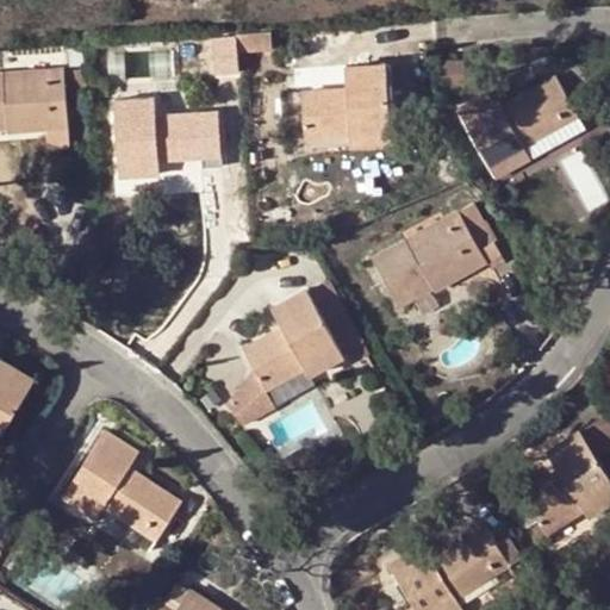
[(235,35),(236,48),(236,53),(272,50),(271,32),(235,35)]
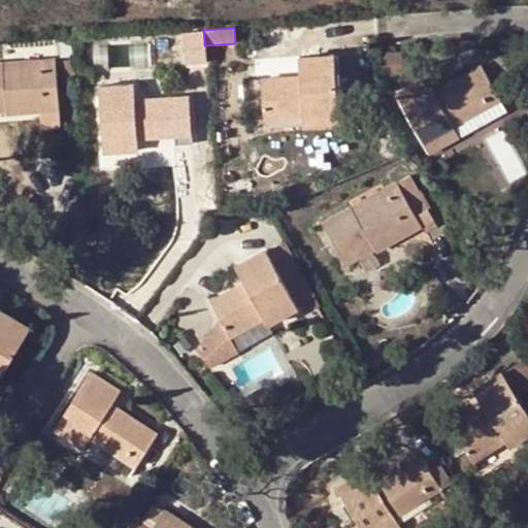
[(203,30),(189,31),(189,42),(204,41),(203,30)]
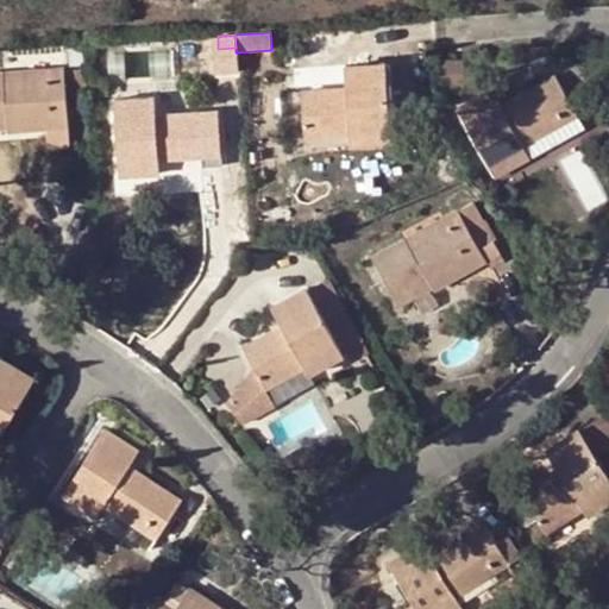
[(92,46),(82,46),(83,57),(94,56),(92,46)]
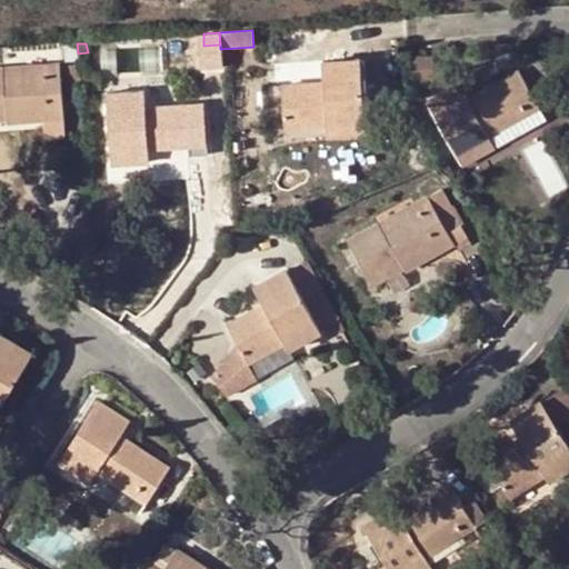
[(328,85),(321,86),(280,89),(283,129),(325,127),(326,135),(362,130),(357,61),(327,63),(328,85)]
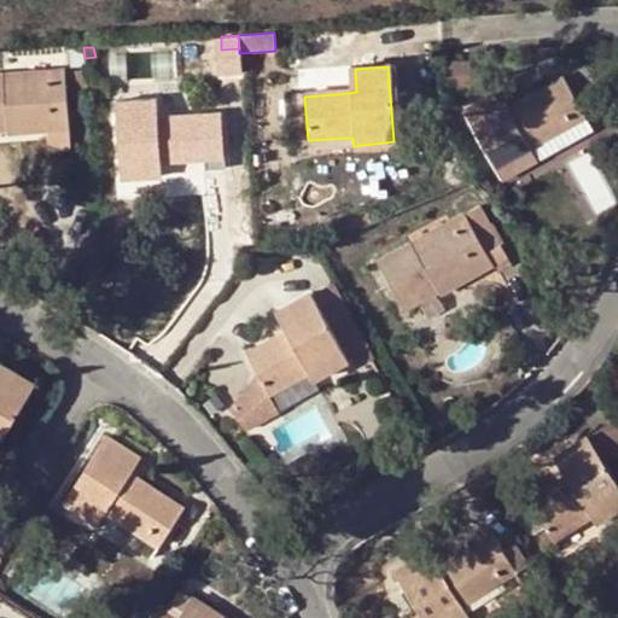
[(0,130),(5,130),(5,123),(65,120),(63,74),(45,74),(45,80),(1,83),(0,77),(0,130)]
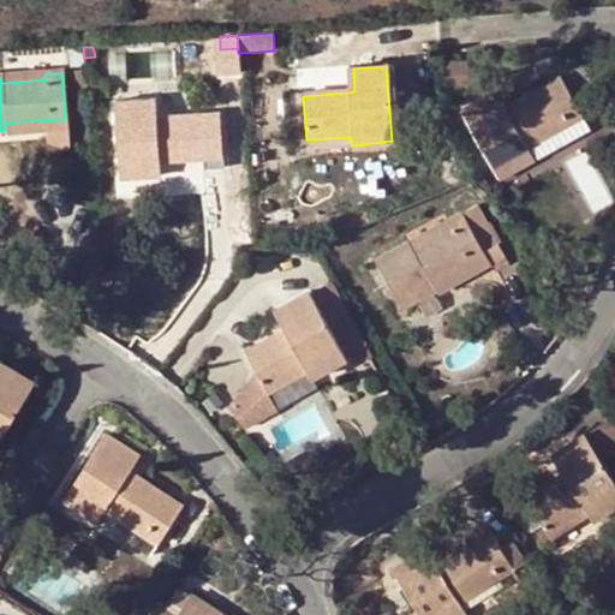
[(460,112),(497,179),(521,165),(514,154),(525,148),(581,118),(559,77),(503,107),(495,93),(460,112)]
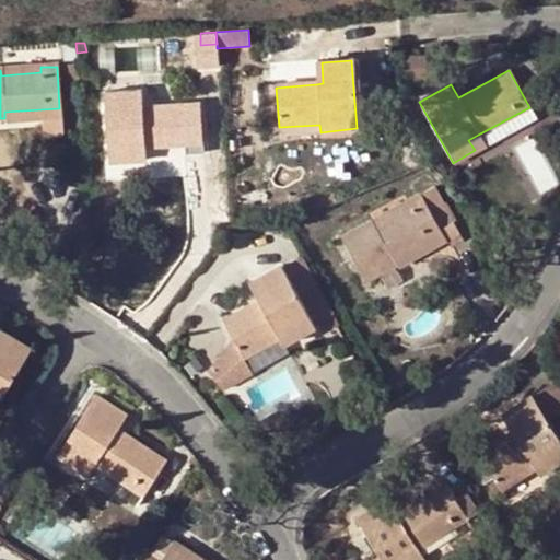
[(104,95),(109,164),(130,163),(129,151),(200,146),(197,104),(152,106),(141,107),(140,92),(104,95)]
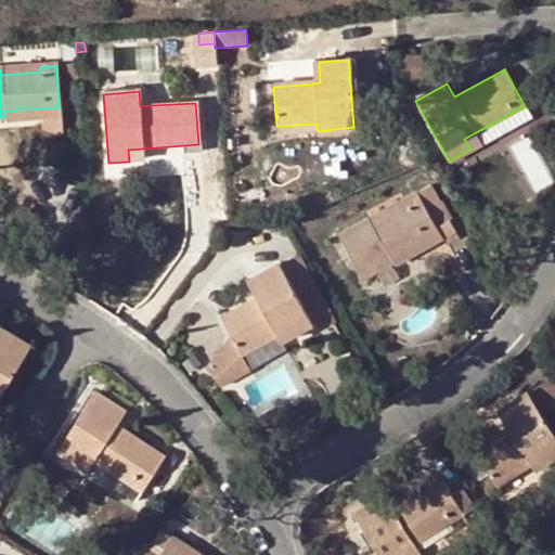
[(140,106),(151,105),(150,91),(139,91),(140,106)]
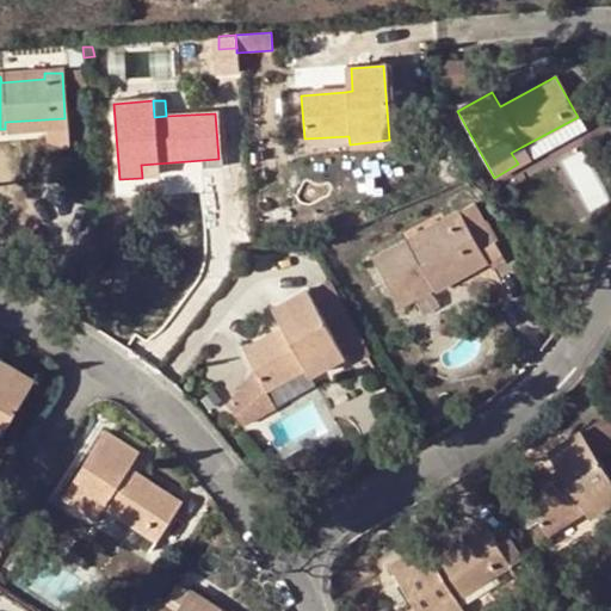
[(5,129),(5,134),(66,129),(65,118),(5,122),(5,129)]
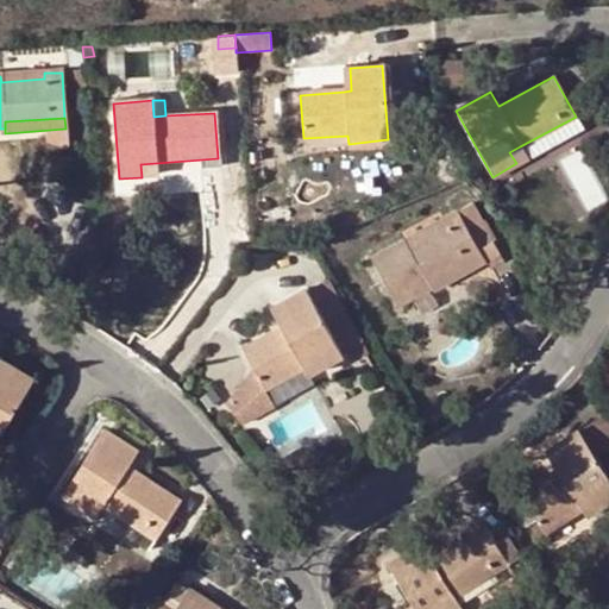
[(527,158),(520,146),(509,152),(516,163),(527,158)]
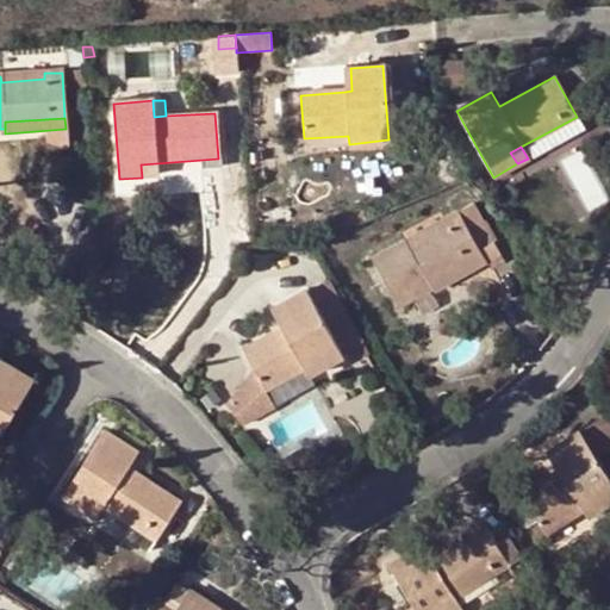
[(609,195),(585,150),(564,162),(590,210),(609,199),(609,195)]
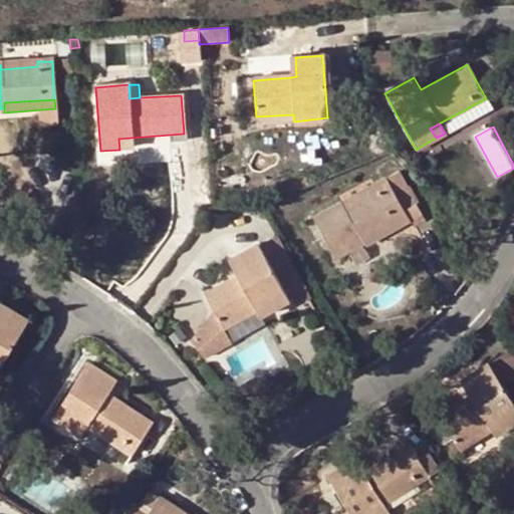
[(118,139),(119,150),(184,146),(184,134),(118,139)]
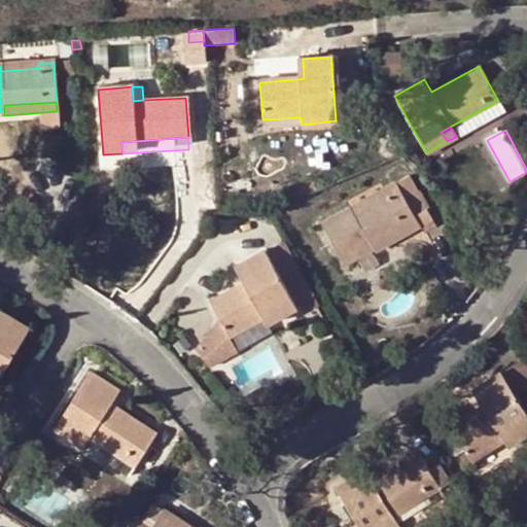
[(350,209),(321,225),(344,265),(373,248),(370,243),(402,224),(407,233),(420,226),(405,199),(415,192),(407,177),(383,190),(385,195),(352,212),(350,209)]
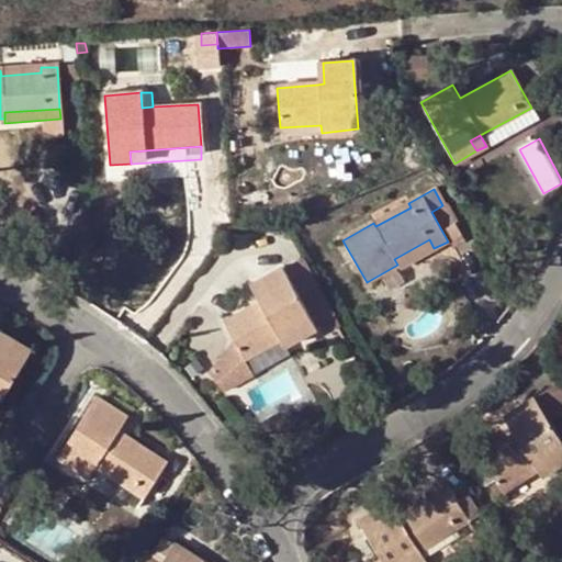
[(408,203),(373,223),(375,226),(411,208),(408,203)]
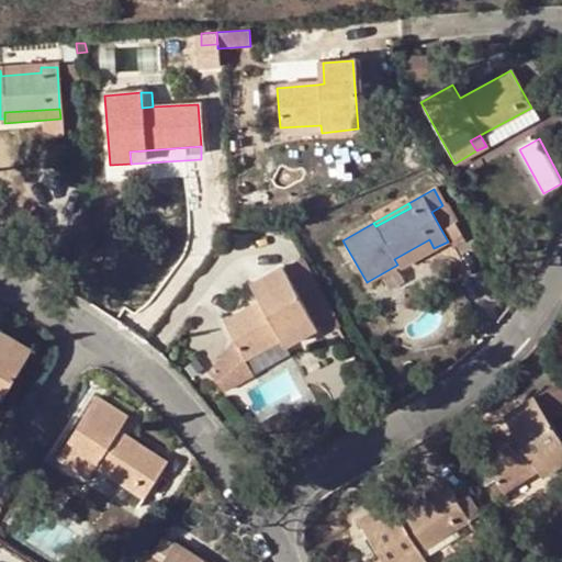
[(459,235),(442,205),(431,212),(448,242),(459,235)]
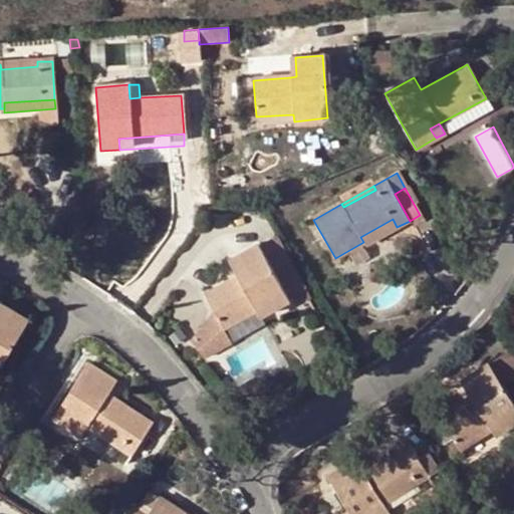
[(365,245),(397,227),(393,219),(360,237),(363,242),(365,245)]
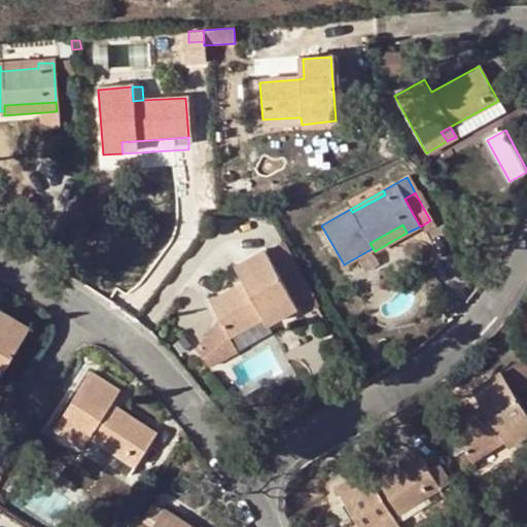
[(267,253),(297,308),(318,295),(287,242),(267,253)]
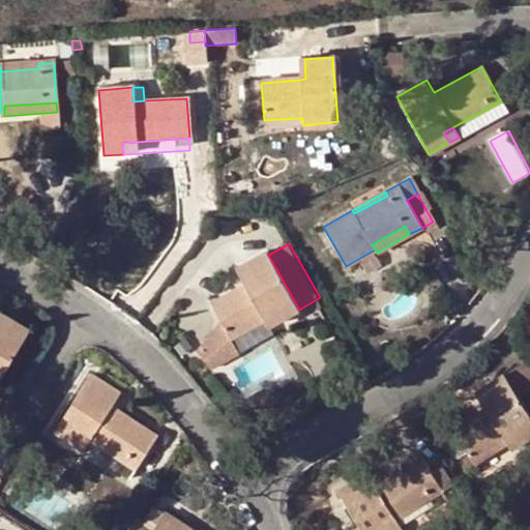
[(245,286),(211,304),(232,340),(264,320),(278,312),(283,319),(299,310),(268,255),(267,252),(242,266),(252,283),(245,286)]
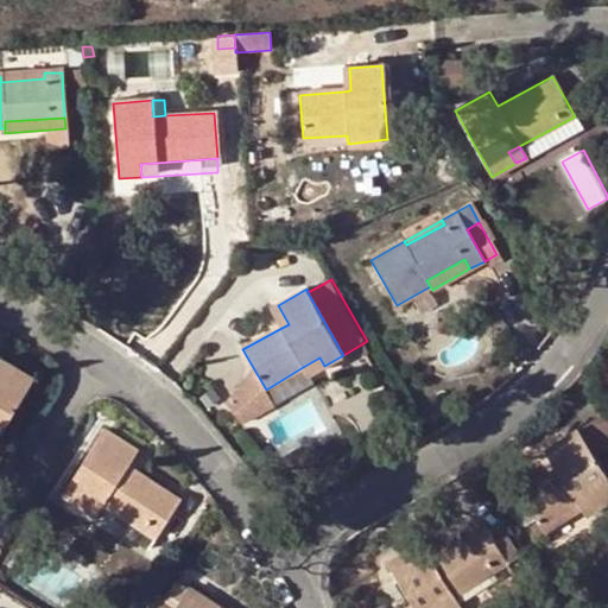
[(270,310),(282,328),(289,324),(278,305),(270,310)]
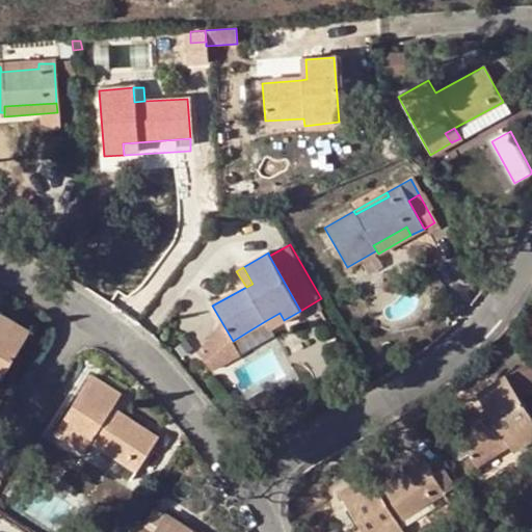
[(280,313),(265,321),(270,328),(284,320),(280,313)]
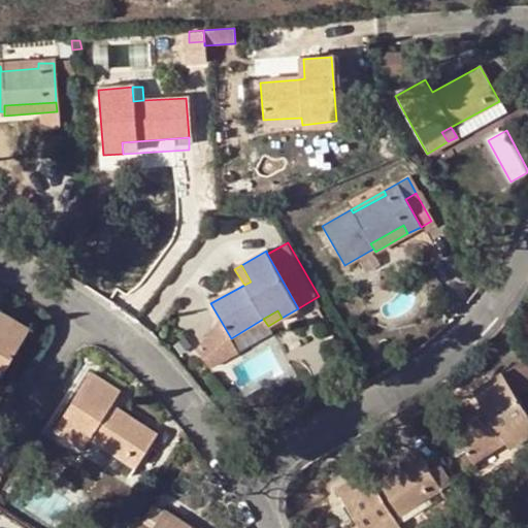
[(0,378),(29,330),(4,317),(0,324),(0,378)]
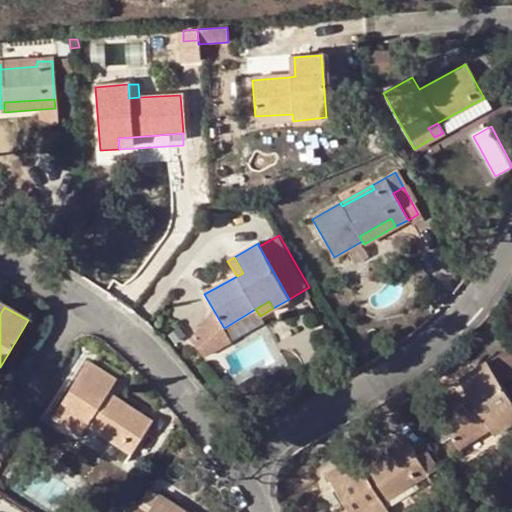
[(486,361),(499,379),(511,369),(511,355),(507,348),(486,361)]
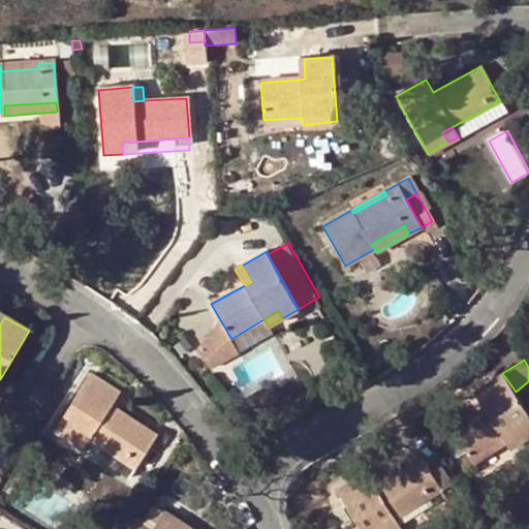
[(520,430),(525,437),(528,434),(528,412),(516,392),(502,373),(479,387),(491,403),(484,408),(452,429),(455,435),(466,452),(472,461),(504,440),(520,430)]
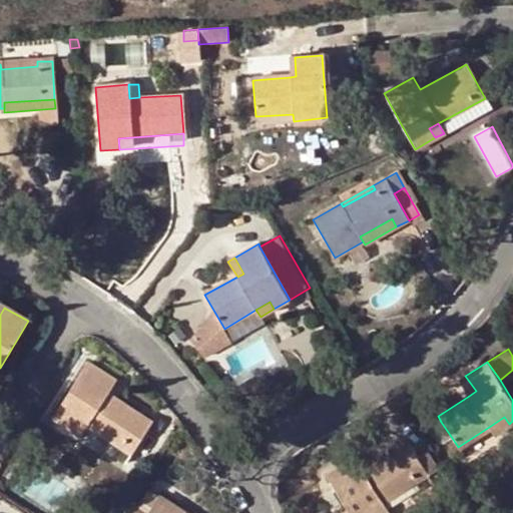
[(115,383),(87,365),(53,418),(71,429),(76,420),(86,427),(130,455),(151,422),(108,394),(115,383)]
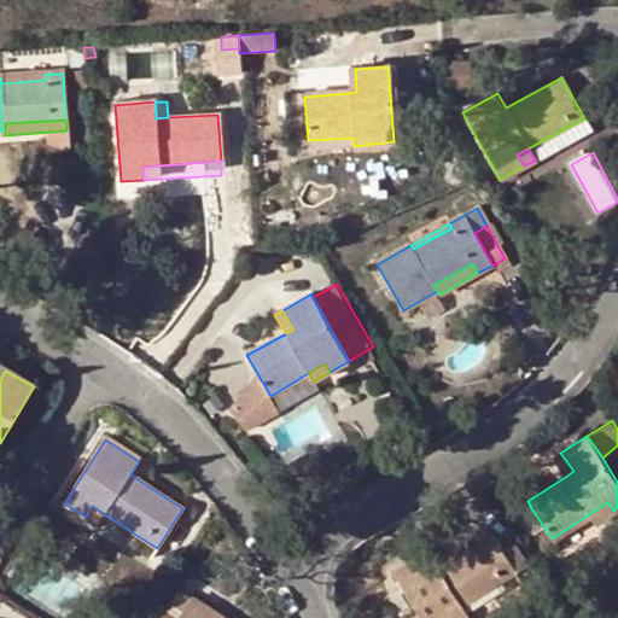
[(573,471),(560,453),(553,458),(565,477),(573,471)]
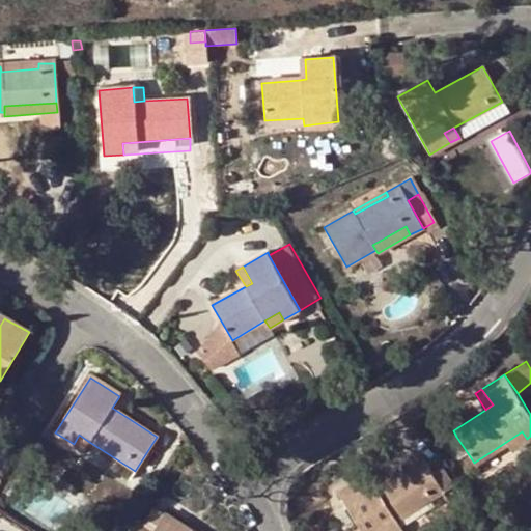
[(522,431),(506,442),(511,448),(527,439),(522,431)]
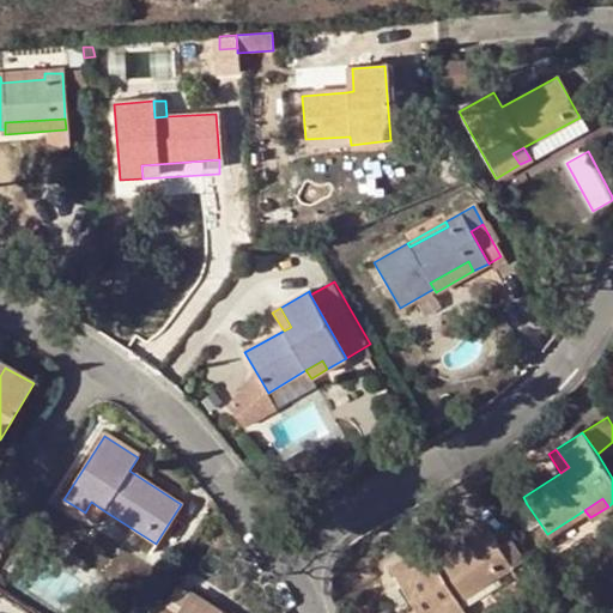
[(97,521),(103,510),(91,502),(85,513),(97,521)]
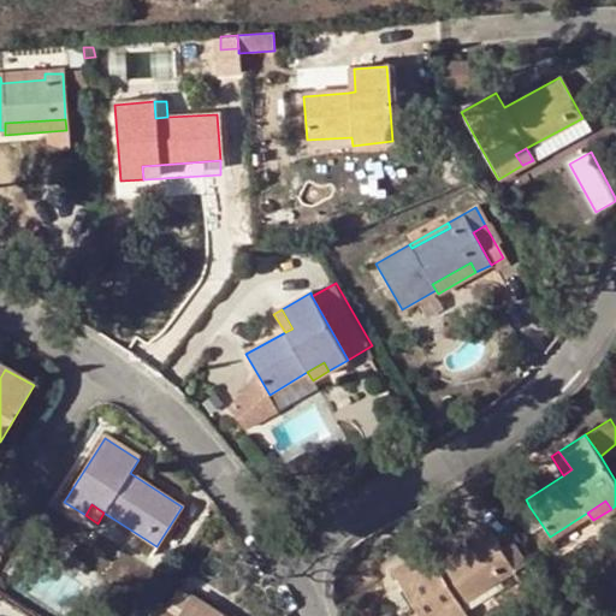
[(543,526),(529,507),(519,514),(532,533),(543,526)]
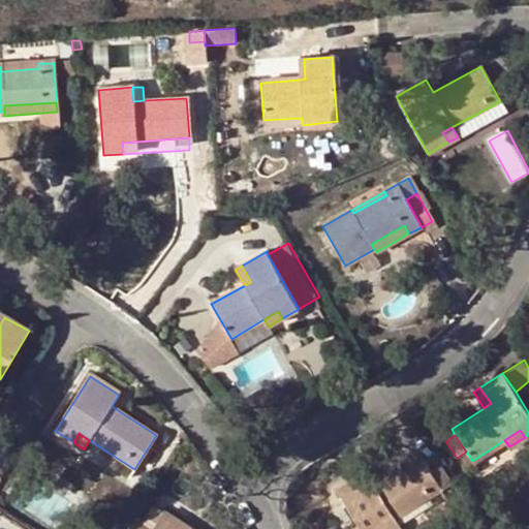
[(367,474),(338,493),(360,527),(361,528),(400,528),(402,528),(396,518),(441,489),(431,473),(421,457),(375,486),(367,474)]
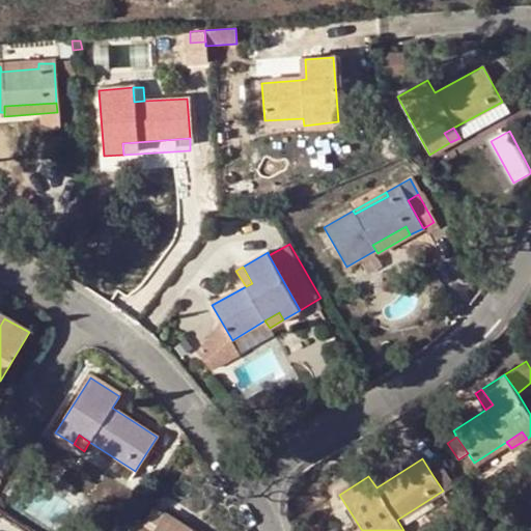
[(432,475),(443,491),(445,494),(455,487),(443,470),(432,475)]
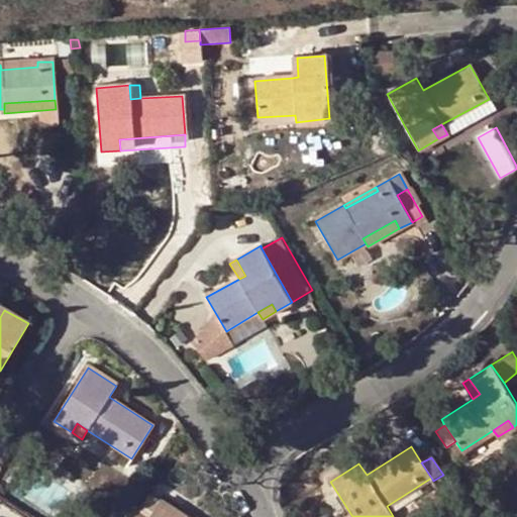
[(135,510),(130,516),(186,516),(187,516),(161,501),(159,503),(148,495),(138,512),(135,510)]
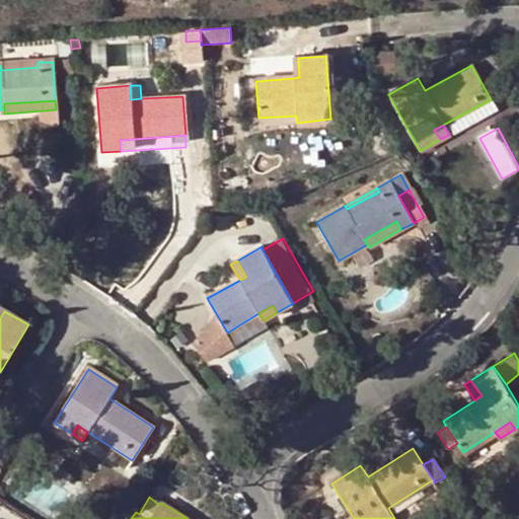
[(100,518),(86,510),(77,518),(100,518)]
